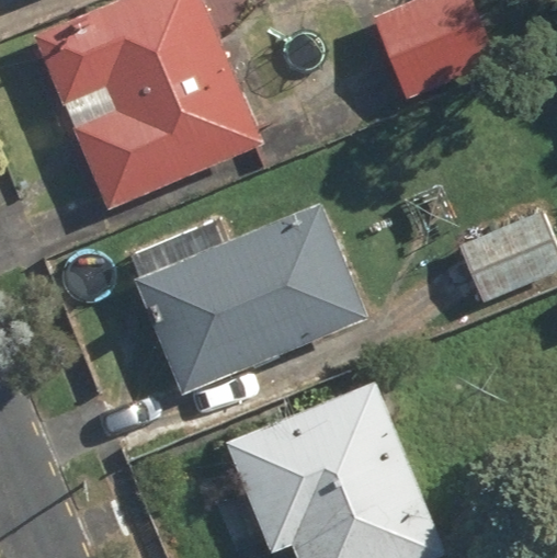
[(117,0),(36,34),(108,208),(268,143),(220,31),(264,13),(259,0),(117,0)]
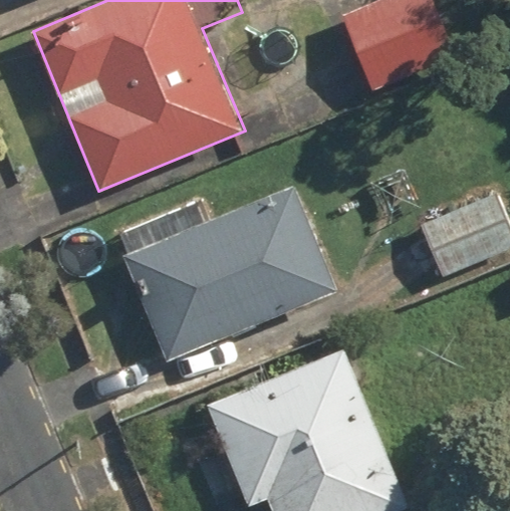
[(423,0),(377,0),(340,18),(376,91),(450,55),(423,0)]
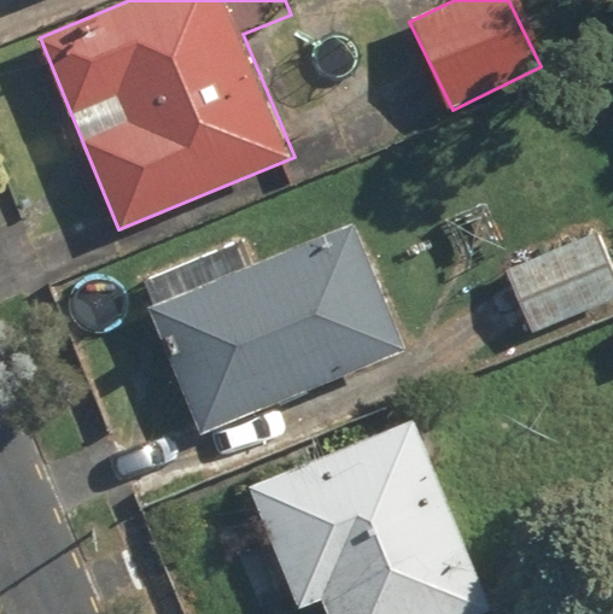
[(404,349),(348,222),(225,279),(217,263),(144,296),(208,437),(404,349)]
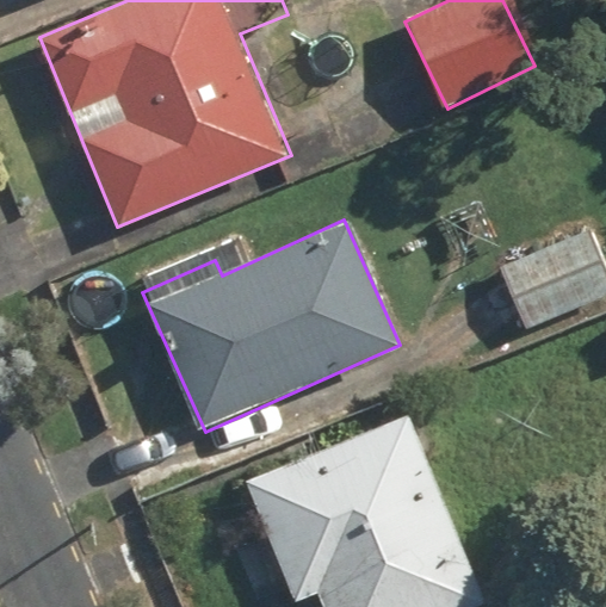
[(605,277),(582,231),(499,274),(529,332),(605,292),(605,277)]
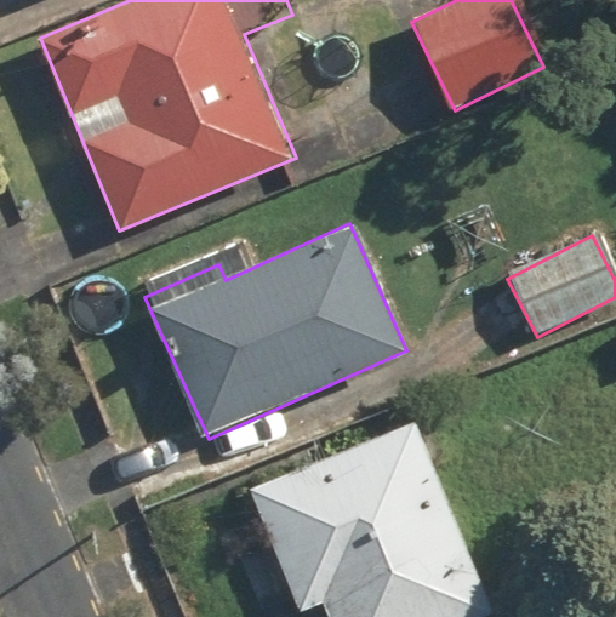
[(475,616),(490,610),(408,421),(249,491),(301,611),(324,601),(331,616),(475,616)]
